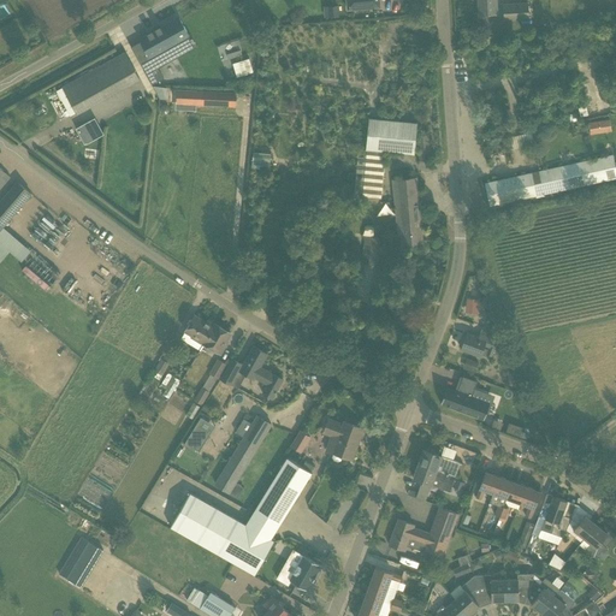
[(347,0),(348,10),(380,7),(379,0),(347,0)]
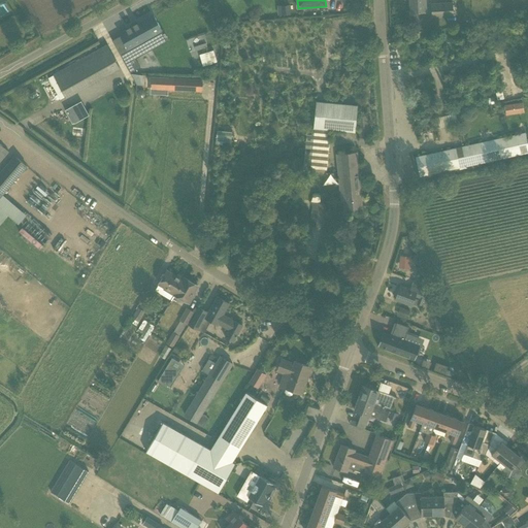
[(409,0),(410,13),(431,12),(432,18),(454,17),(453,3),(431,4),(431,6),(426,6),(425,0),(409,0)]
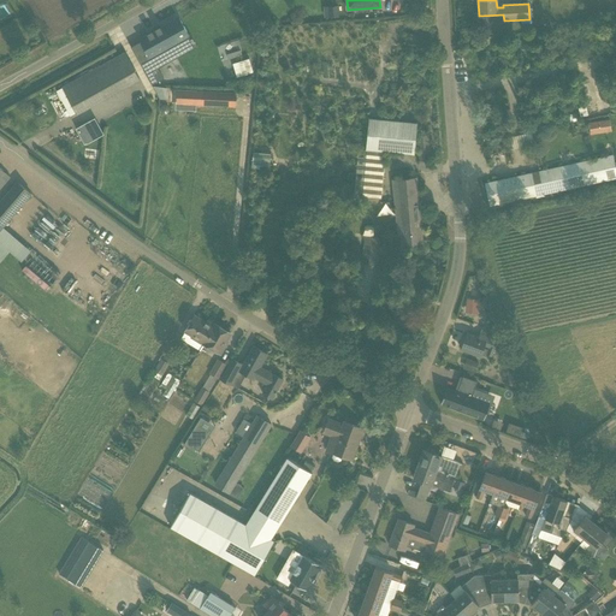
[(327,7),(327,18),(338,17),(337,6),(327,7)]
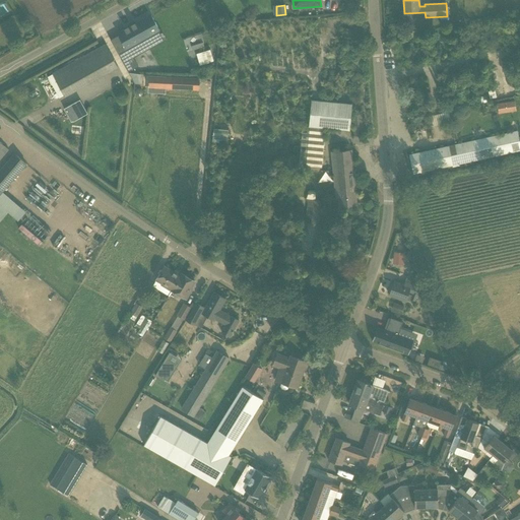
[(118,34),(119,35),(129,54),(151,42),(148,36),(158,29),(151,15),(118,34)]
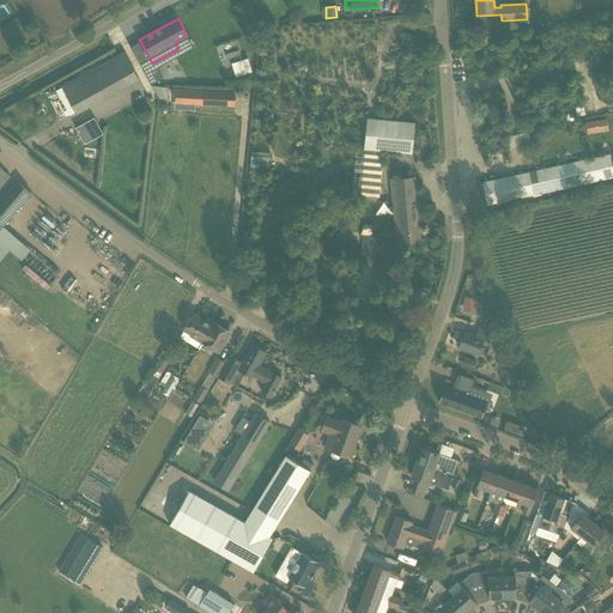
[(125,53),(116,58),(129,83),(138,78),(125,53)]
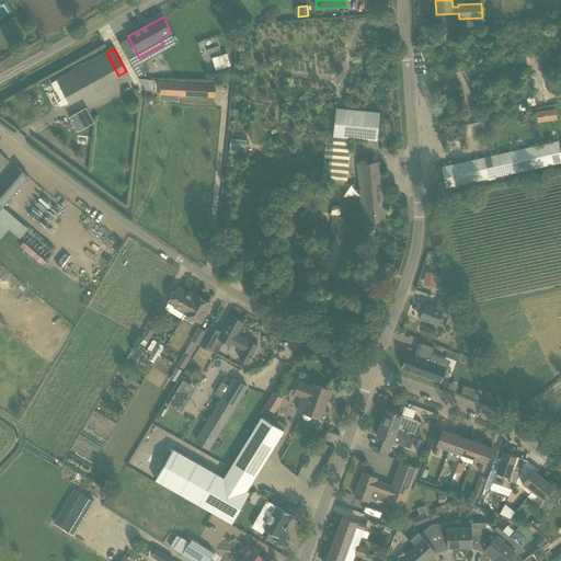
[(212,58),(216,70),(230,66),(226,54),(212,58)]
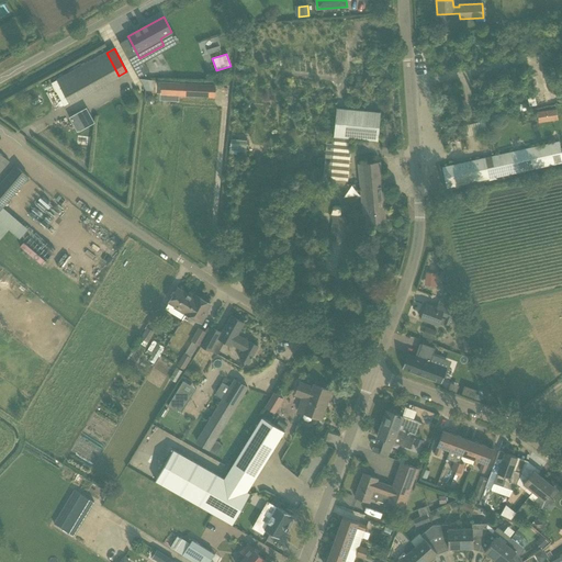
[(149,71),(144,63),(144,62),(133,67),(138,78),(149,71)]
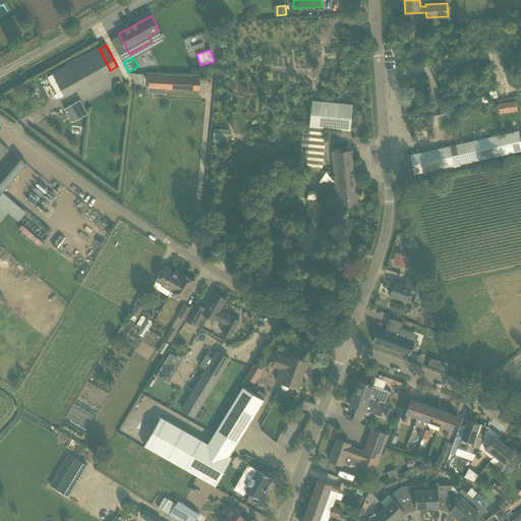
[(64,96),(53,74),(48,77),(59,98),(64,96)]
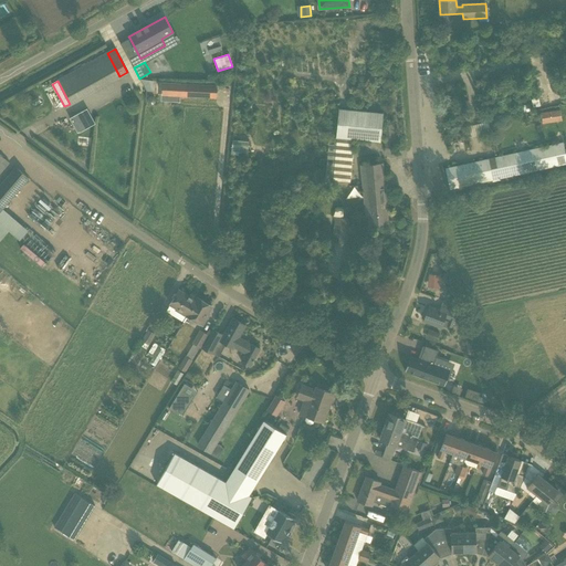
[(181,85),(180,96),(208,97),(208,94),(217,94),(217,86),(181,85)]
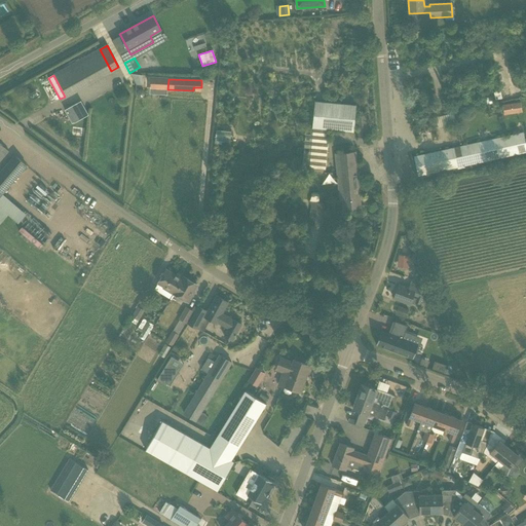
[(80,102),(65,110),(72,123),(87,115),(80,102)]
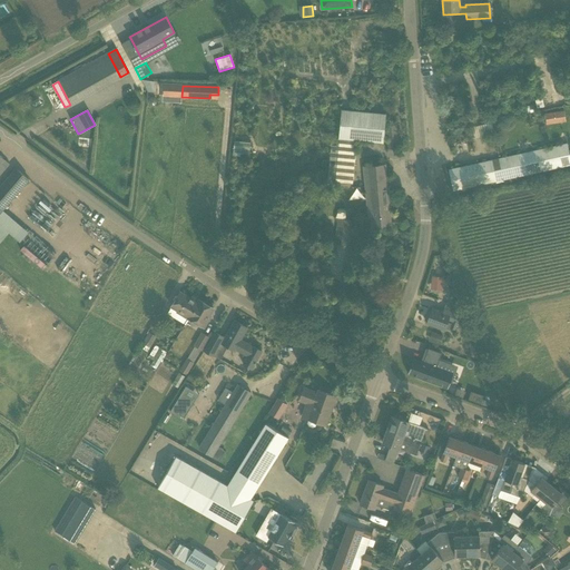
[(338,138),(331,138),(327,180),(352,184),(356,140),(383,143),(385,114),(342,110),(338,138)]
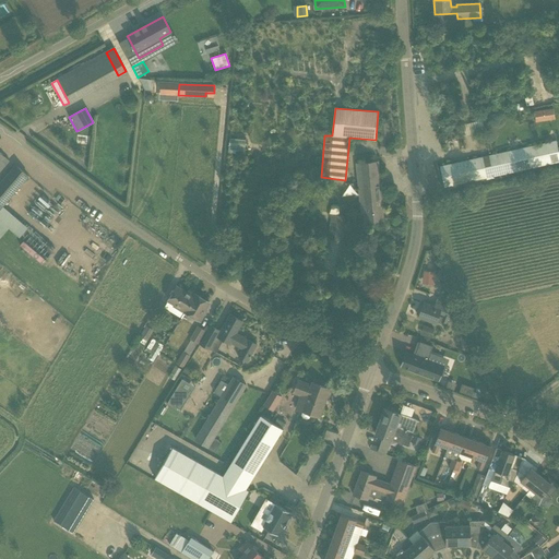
[(554,119),(552,108),(533,109),(534,120),(554,119)]
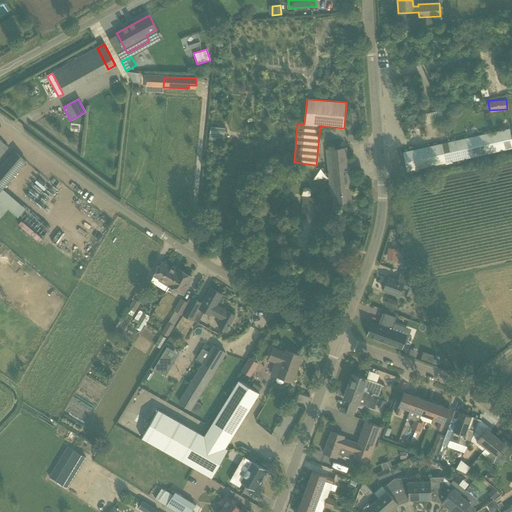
[(356,113),(347,114),(349,134),(358,133),(356,113)]
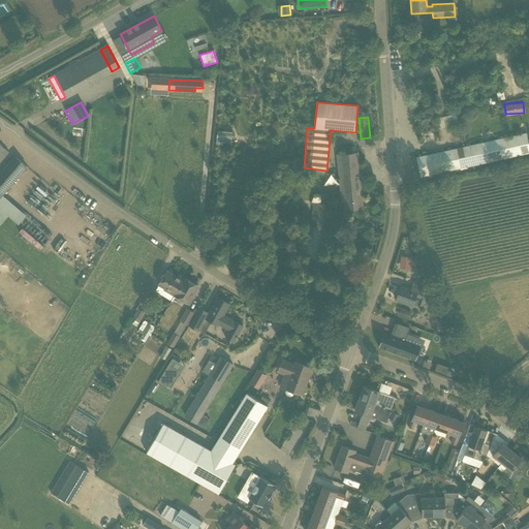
[(216,139),(230,139),(230,131),(216,130),(216,139)]
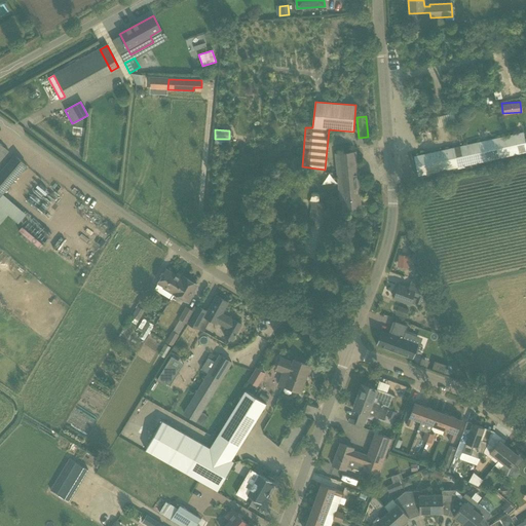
[(523,134),(414,157),(414,158),(413,159),(412,158),(414,167),(415,176),(416,176),(416,175),(418,174),(418,176),(525,152),(525,145),(525,143),(523,134)]
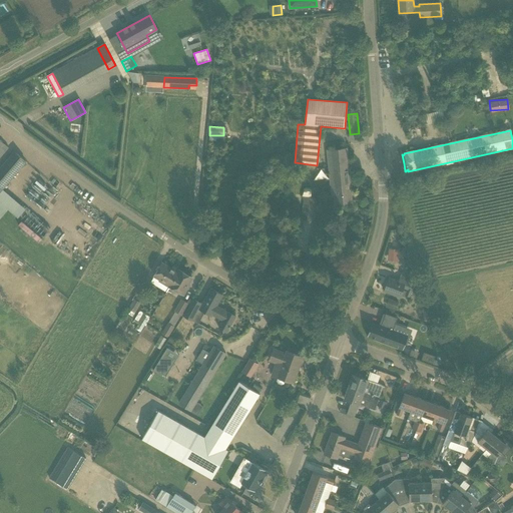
[(0,156),(8,147),(0,139),(0,156)]
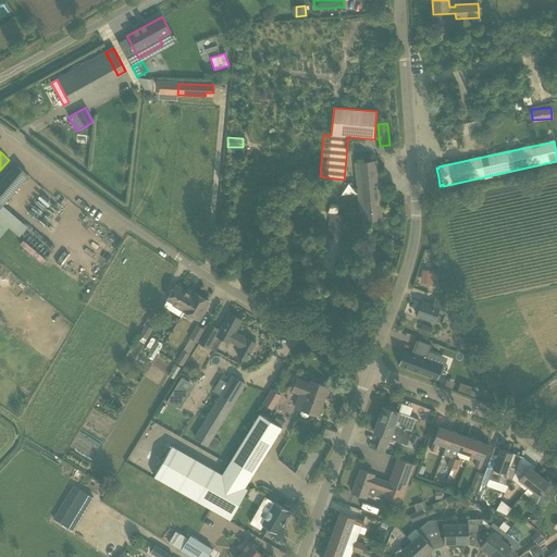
[(382,220),(376,161),(375,160),(355,162),(359,214),(362,214),(362,222),(382,220)]
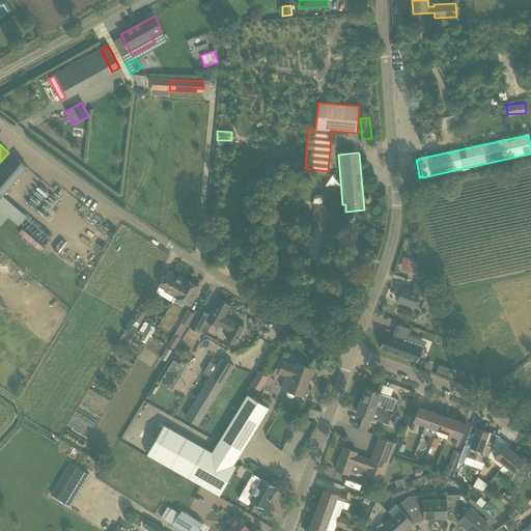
[(0,176),(0,196),(25,166),(16,159),(0,176)]
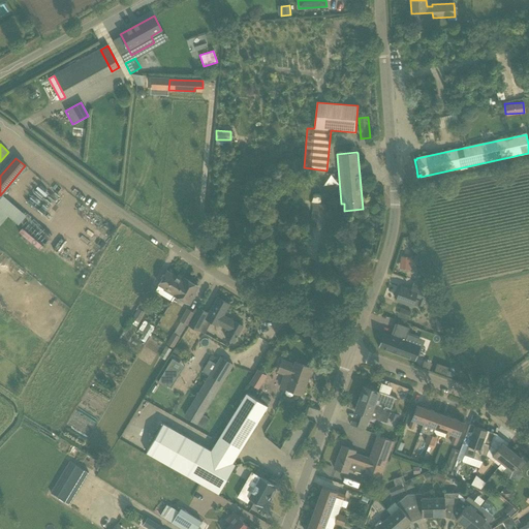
[(328,205),(313,203),(306,256),(320,257),(328,205)]
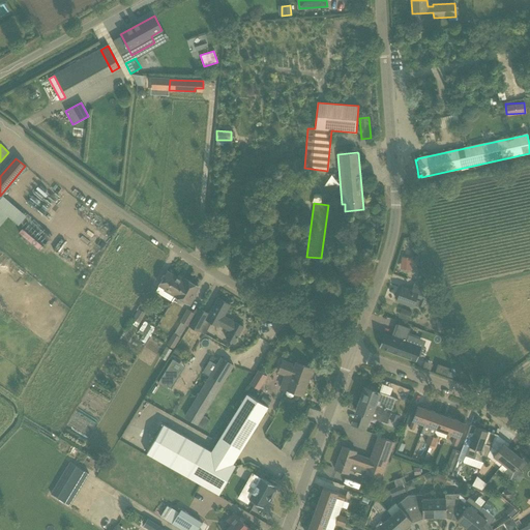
[(296,225),(308,225),(310,210),(296,210),(296,225)]
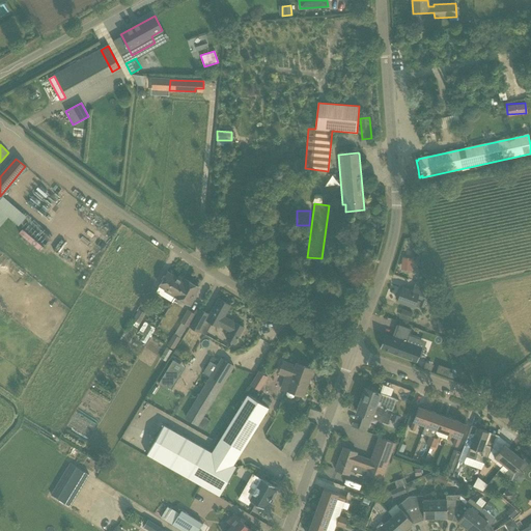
[(402,257),(400,268),(412,270),(414,259),(402,257)]
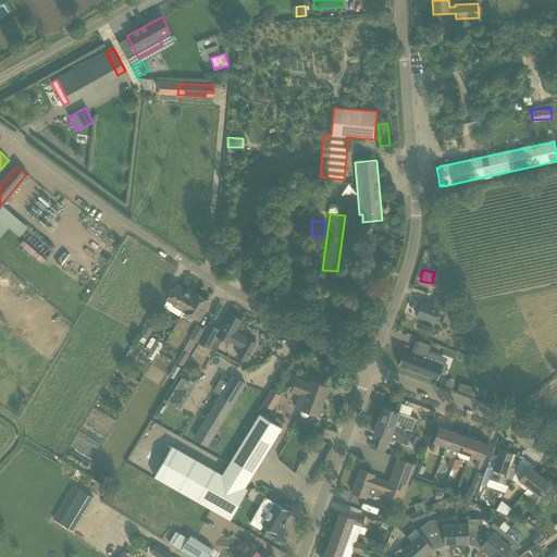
[(182,317),(195,293),(193,296),(176,286),(168,299),(174,304),(173,305),(184,311),(181,316),(182,317)]
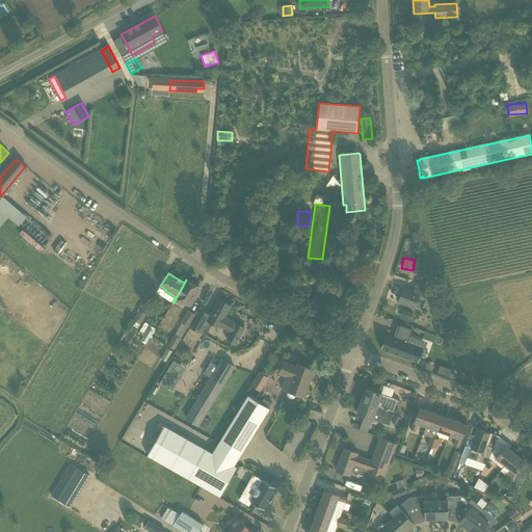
[(200,288),(186,280),(174,302),(177,297),(190,306),(196,295),(195,294),(200,288)]
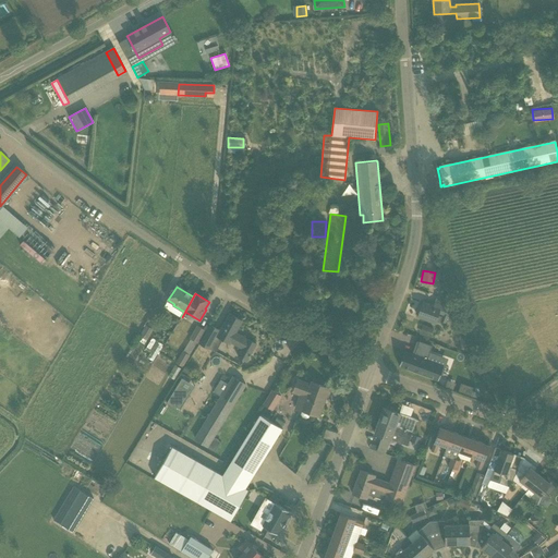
[(446,306),(448,300),(437,295),(435,302),(433,306),(423,302),(417,316),(436,324),(439,313),(444,314),(440,322),(446,323),(450,307),(446,306)]
